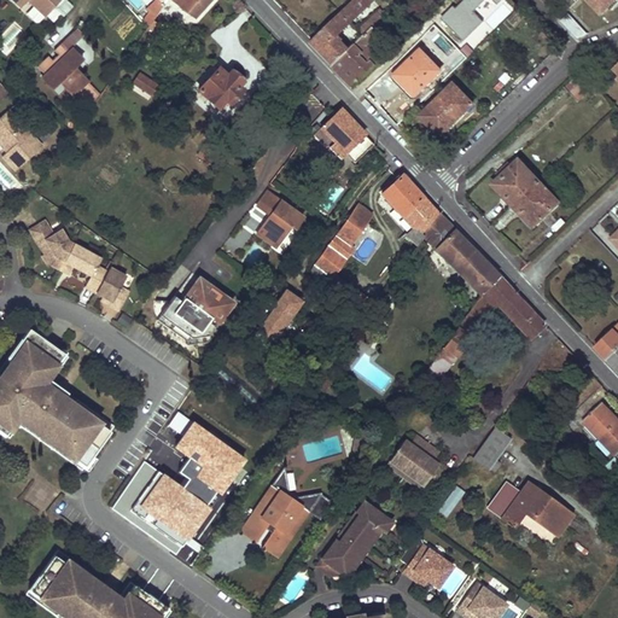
[(13,0),(22,7),(28,0),(46,17),(54,9),(60,0),(13,0)]
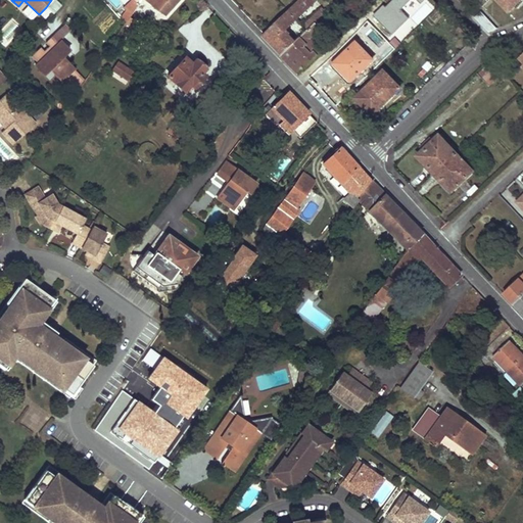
[(140,0),(132,0),(129,3),(126,5),(125,6),(124,8),(125,10),(126,10),(121,18),(126,22),(129,16),(132,13),(136,7),(140,0)]
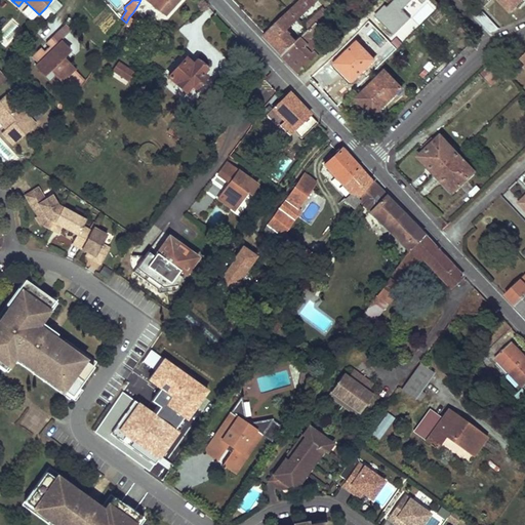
[(153,5),(165,14),(178,0),(177,0),(152,0),(155,2),(153,5)]
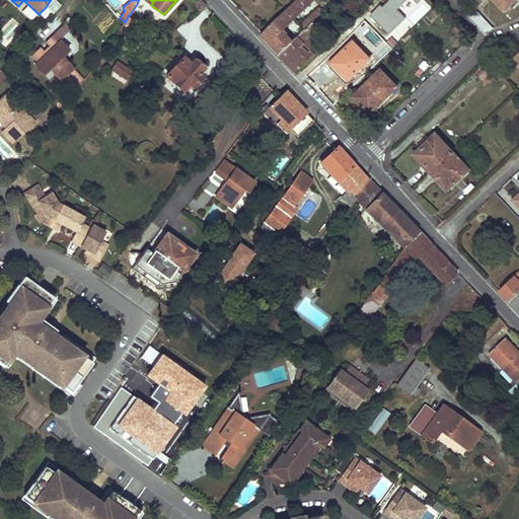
[(286,0),(279,0),(252,25),(262,34),(291,5),(286,0)]
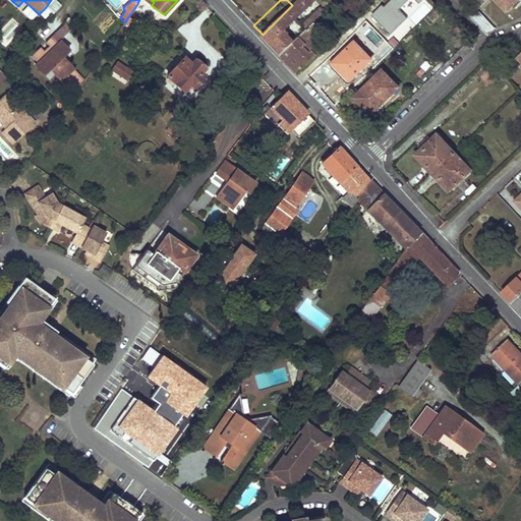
[(294,41),(291,38),(288,41),(281,34),(314,0),(297,0),(292,5),(263,35),(261,36),(272,47),(279,55),(294,41)]
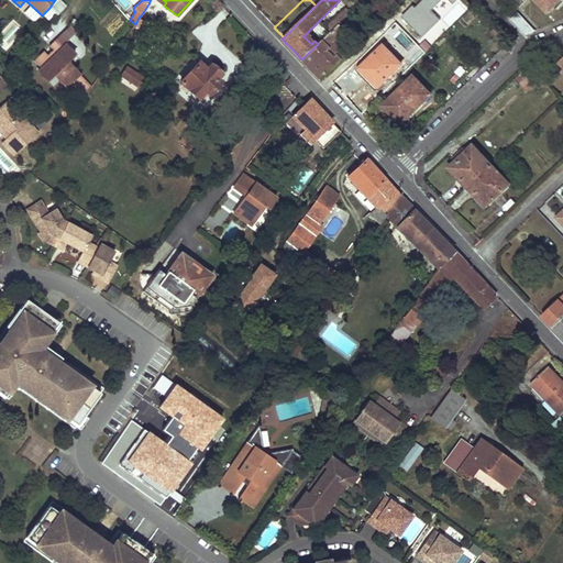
[(536,0),(548,12),(554,6),(560,0),(536,0)]
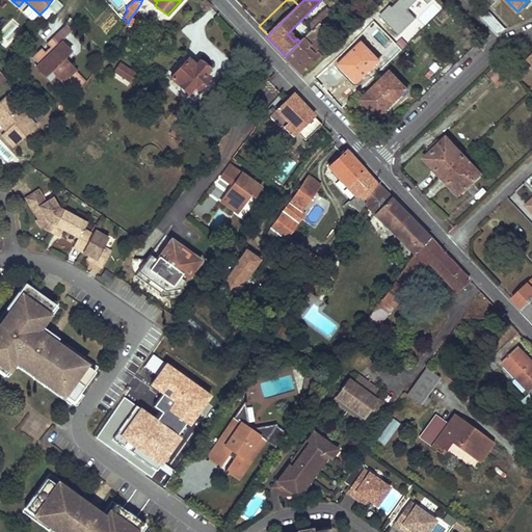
[(51,10),(47,7),(40,15),(44,18),(51,10)]
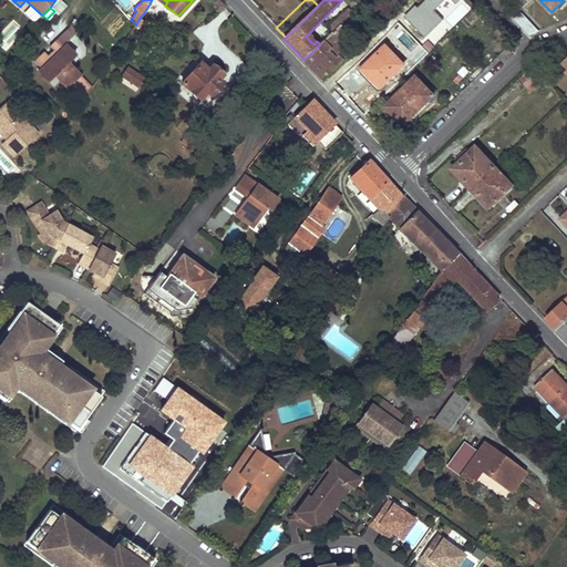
[(152,10),(147,8),(140,18),(144,21),(152,10)]
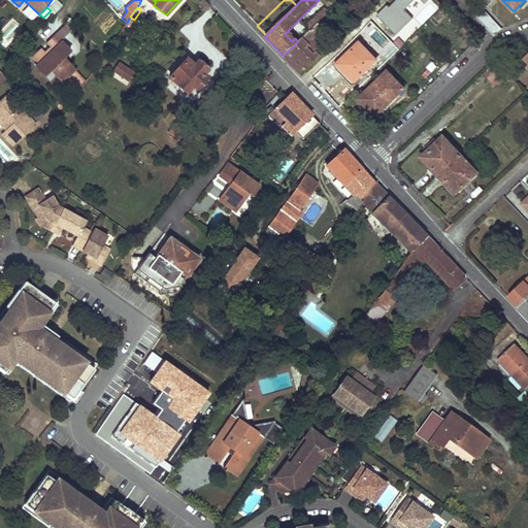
[(306,25),(310,29),(318,22),(329,11),(327,9),(326,10),(324,8),(306,25)]
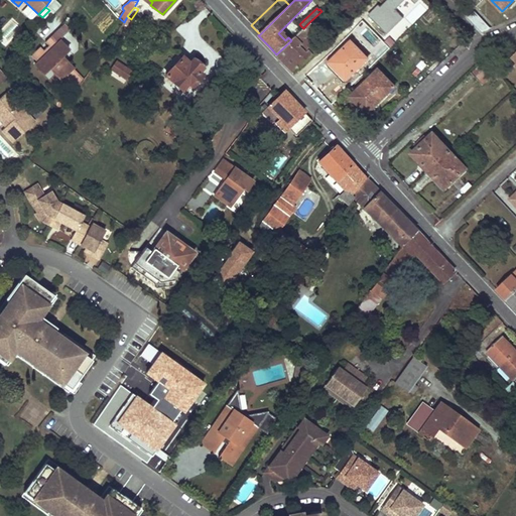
[(467,16),(481,34),(489,29),(475,10),(467,16)]
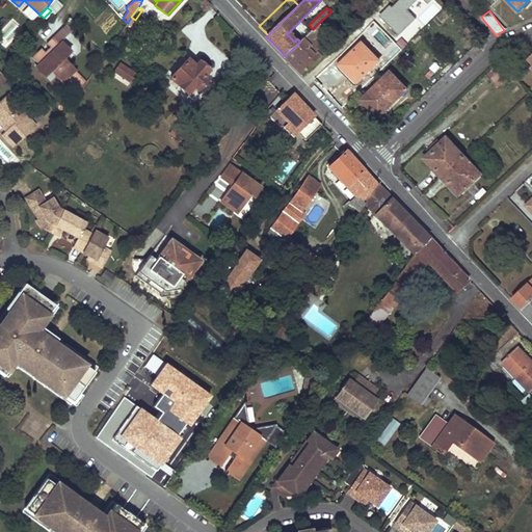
[(135,20),(131,17),(128,23),(127,24),(131,26),(135,20)]
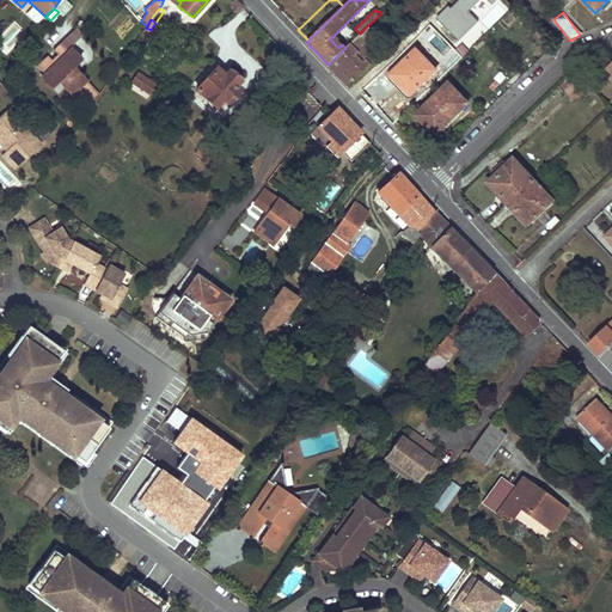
[(346,48),(328,65),(340,77),(349,86),(377,61),(362,47),(375,34),(368,25),(360,34),(346,48)]
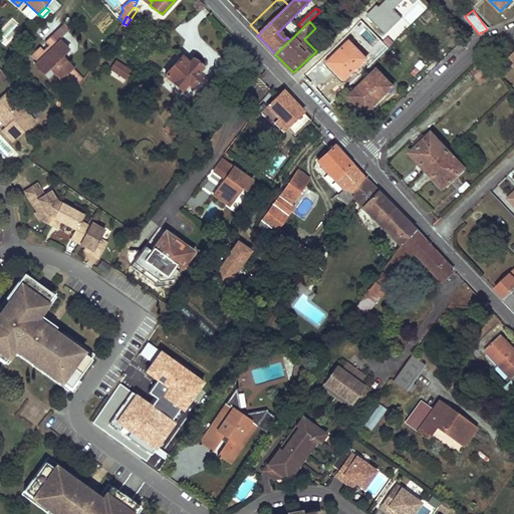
[(40,47),(31,56),(37,63),(35,65),(44,74),(50,68),(55,63),(60,69),(55,73),(54,74),(60,80),(62,79),(64,81),(63,82),(69,89),(81,76),(65,61),(64,62),(60,58),(68,50),(60,41),(57,43),(51,36),(45,42),(48,46),(43,51),(40,47)]
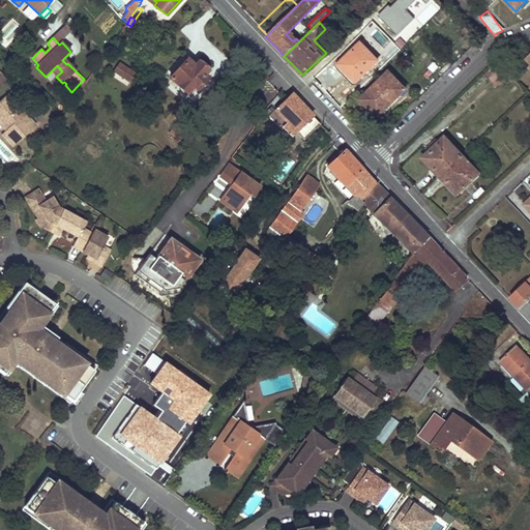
[(392,46),(399,52),(405,45),(400,39),(392,46)]
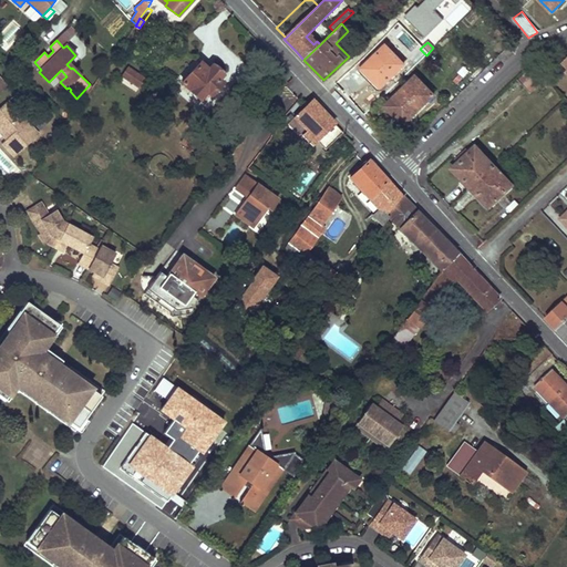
[(378,78),(384,84),(404,65),(385,47),(362,69),(374,82),(378,78)]
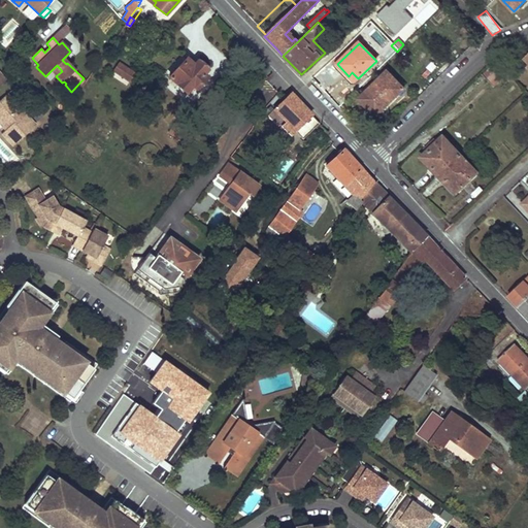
[(194,65),(186,59),(169,76),(186,93),(193,85),(197,90),(207,78),(202,74),(207,69),(198,61),(194,65)]
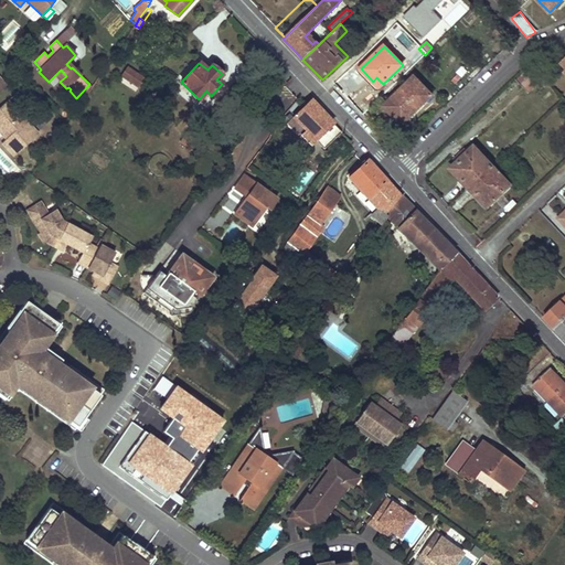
[(139,87),(145,78),(128,66),(121,75),(139,87)]
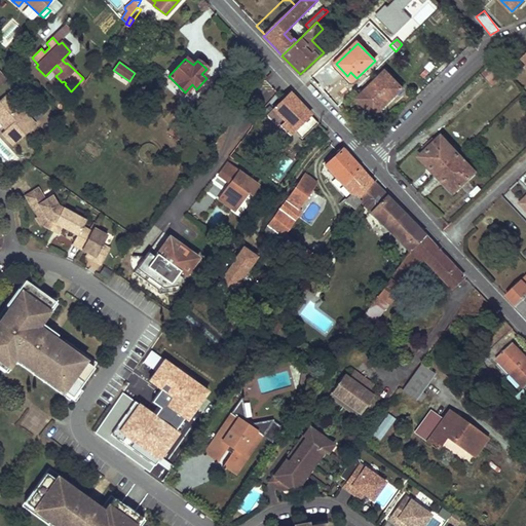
[(57,65),(51,70),(57,75),(62,71),(57,65)]
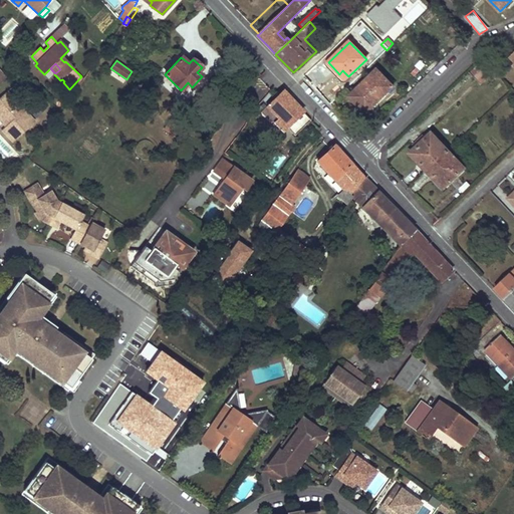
[(394,87),(376,69),(349,96),(358,105),(364,99),(372,107),(394,87)]
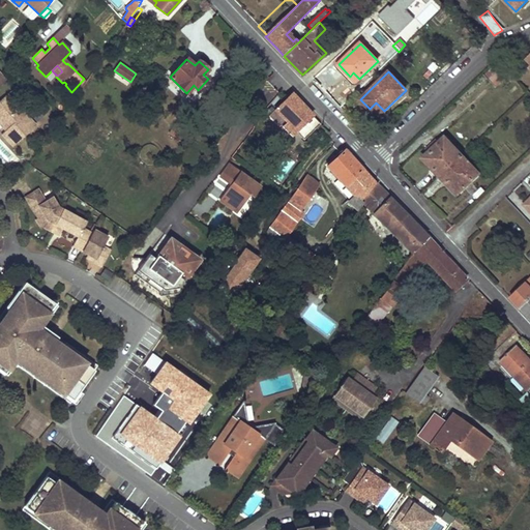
[(350,77),(355,82),(359,79),(353,72),(350,77)]
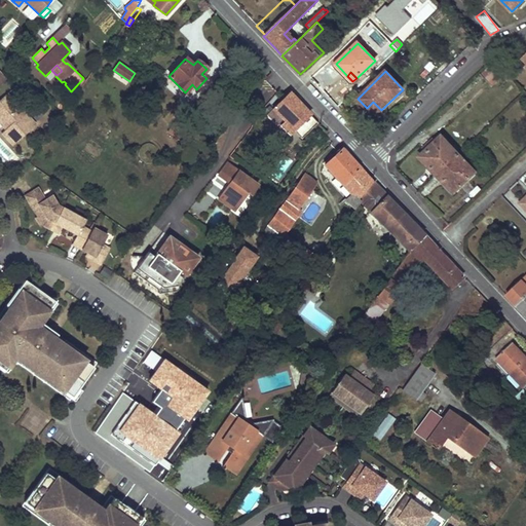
[(83,78),(71,91),(75,96),(85,81),(83,78)]
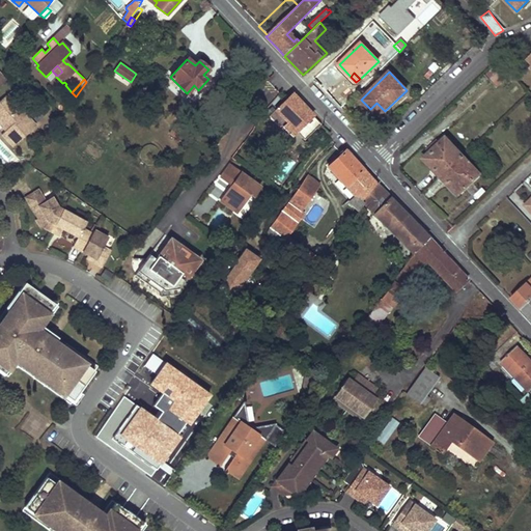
[(320,123),(292,93),(270,116),(271,117),(270,118),(278,126),(278,124),(279,126),(281,124),(291,136),(296,132),(304,124),(312,133),(320,123)]
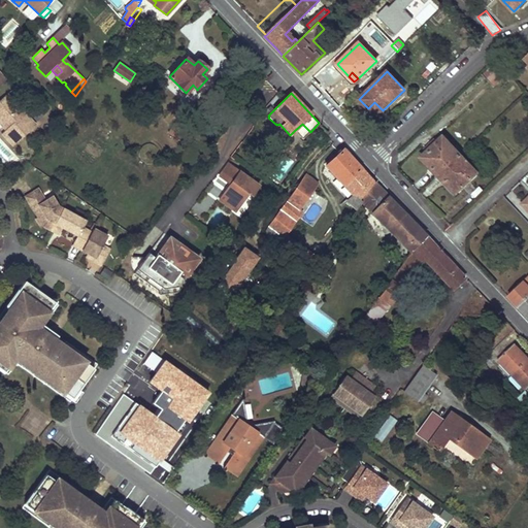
[(12,100),(6,94),(0,99),(0,123),(3,127),(6,123),(9,126),(5,130),(2,133),(13,145),(35,125),(18,106),(14,109),(9,103),(12,100)]
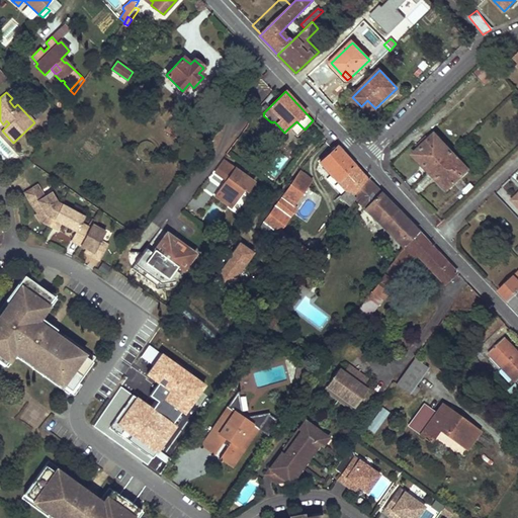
[(17,104),(12,98),(9,101),(14,107),(17,104)]
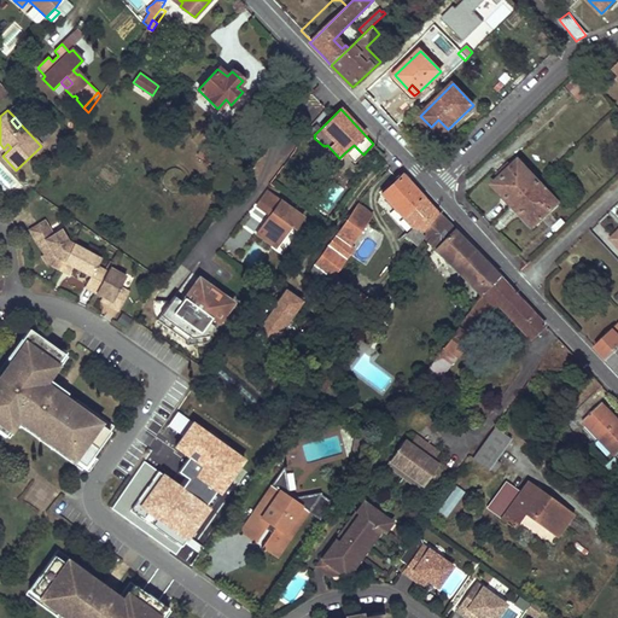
[(448,129),(438,120),(431,127),(441,136),(448,129)]
